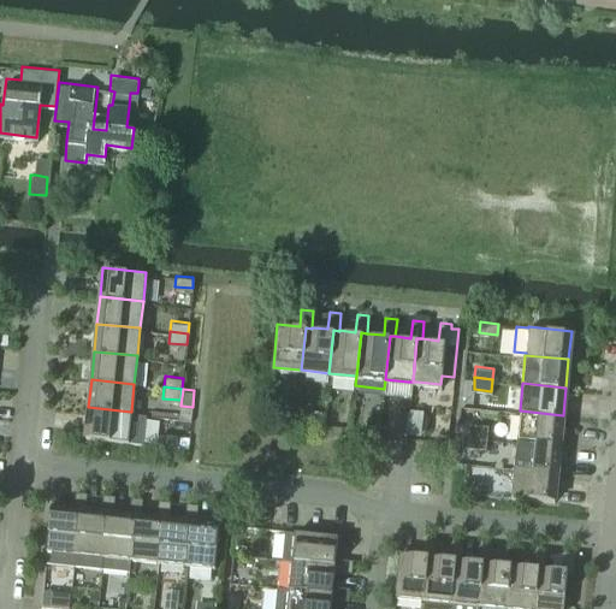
[(88,407),(86,436),(129,441),(131,412),(88,407)]
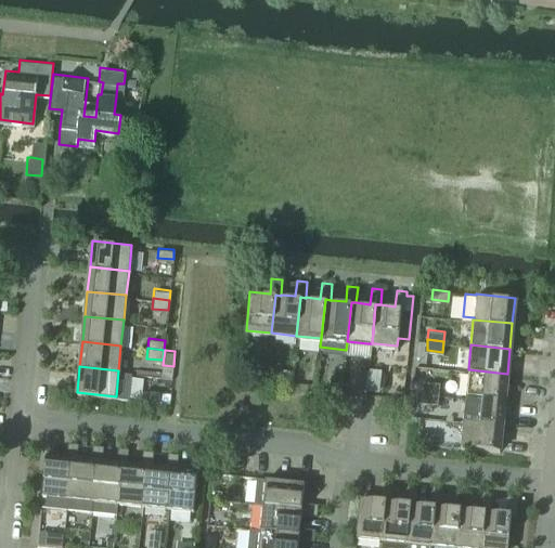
[(296,378),(306,379),(307,369),(297,368),(296,378)]
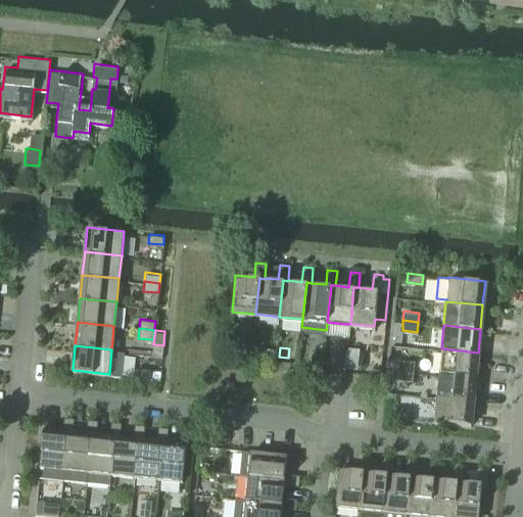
[(441,348),(438,372),(475,376),(478,353),(441,348)]
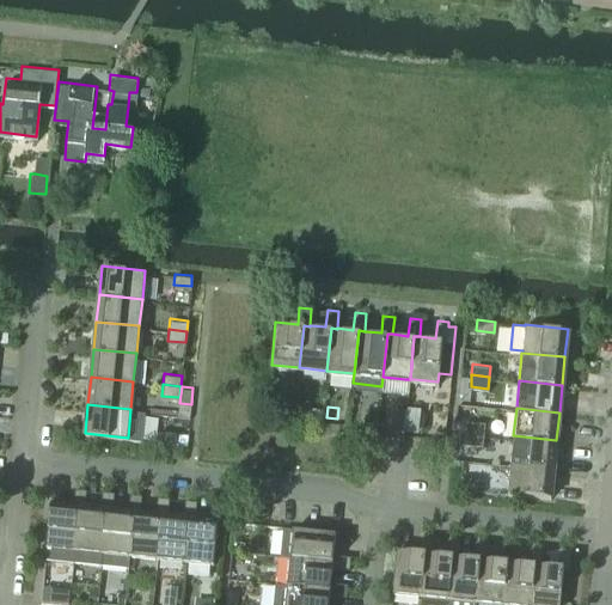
[(467,420),(466,431),(483,432),(484,421),(467,420)]
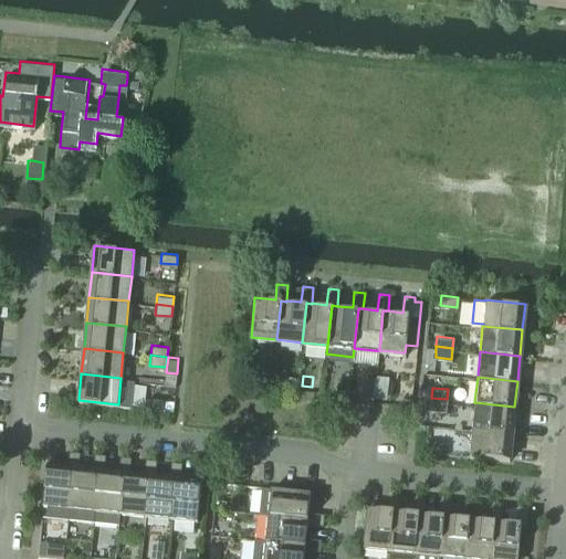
[(147,397),(146,407),(161,409),(163,398),(147,397)]
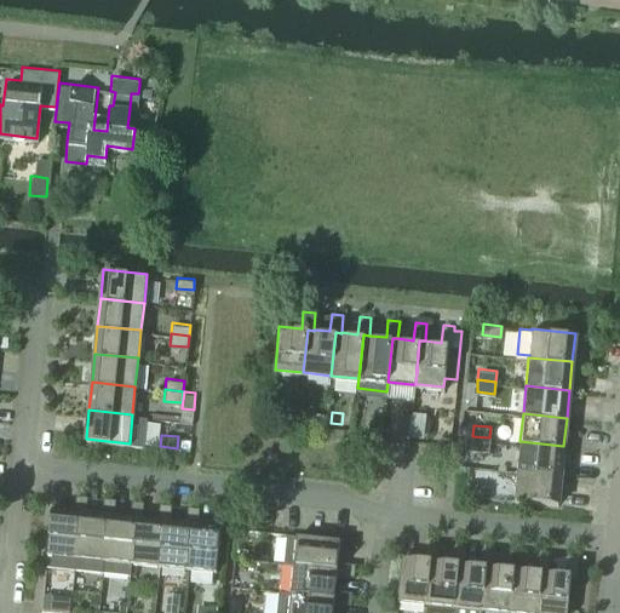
[(472,436),(471,447),(488,450),(489,440),(489,437),(472,436)]
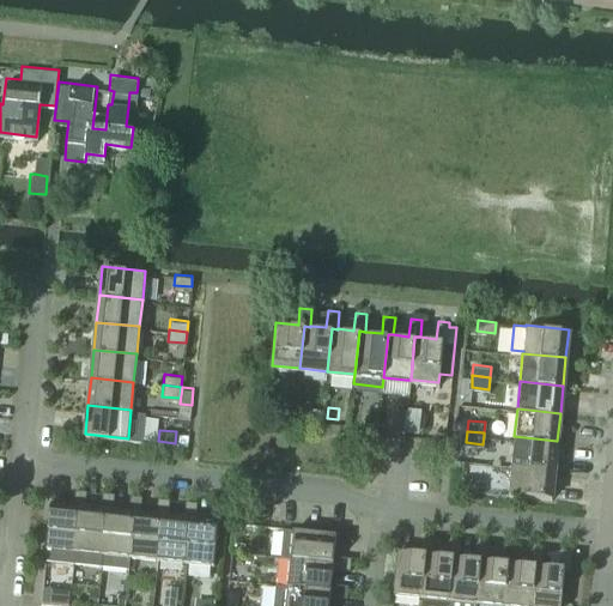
[(514,436),(511,464),(554,468),(557,441),(514,436)]
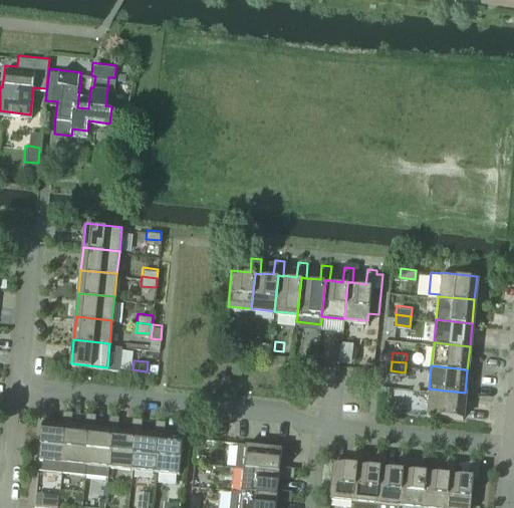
[(429,389),(427,413),(463,416),(465,393),(429,389)]
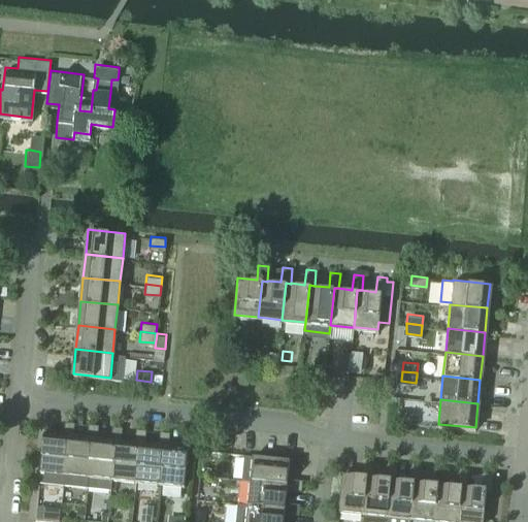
[(397,420),(413,421),(414,412),(398,410),(397,420)]
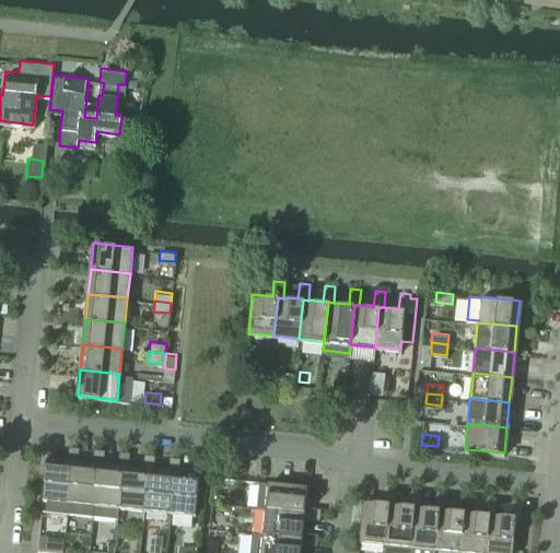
[(43,497),(42,508),(67,512),(72,461),(78,461),(79,446),(78,446),(70,445),(68,445),(67,460),(47,458),(43,497)]
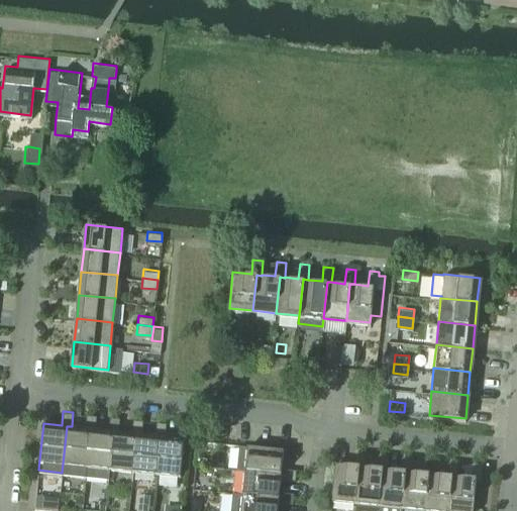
[(67,426),(62,473),(85,475),(90,428),(95,429),(96,414),(95,414),(88,414),(87,413),(85,428),(72,426),(67,426)]
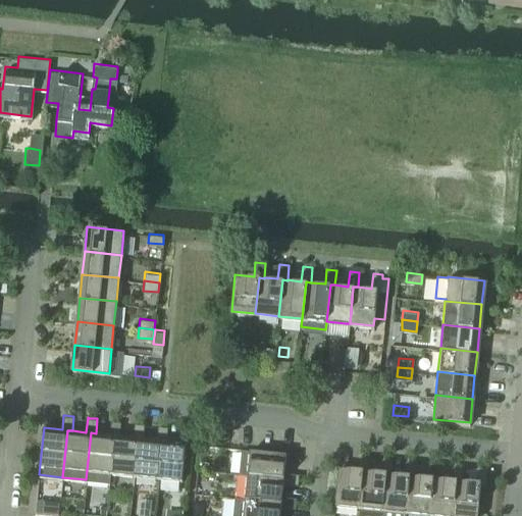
[(91,432),(86,479),(110,481),(110,472),(114,435),(119,435),(120,421),(119,421),(112,420),(111,420),(109,434),(96,433),(91,432)]
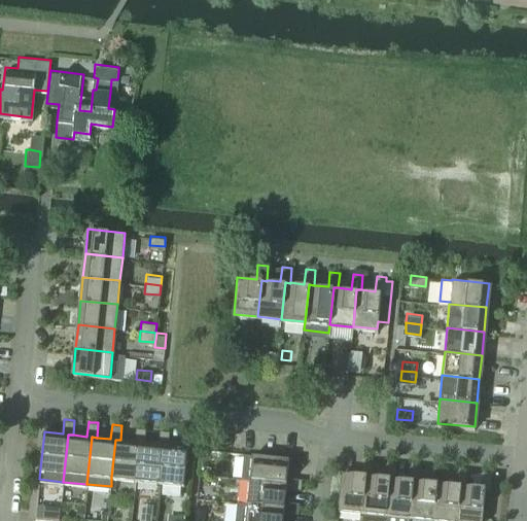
[(115,440),(111,477),(135,479),(139,442),(144,443),(145,427),(144,427),(137,426),(136,426),(135,441),(120,440),(115,440)]
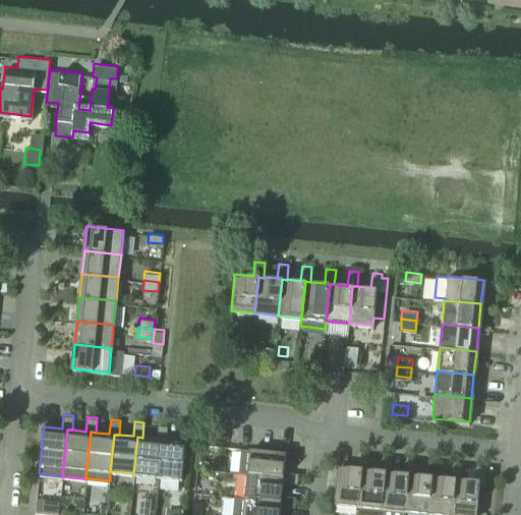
[(137,437),(133,473),(157,475),(161,439),(166,440),(167,425),(166,424),(158,423),(156,439),(142,438),(137,437)]
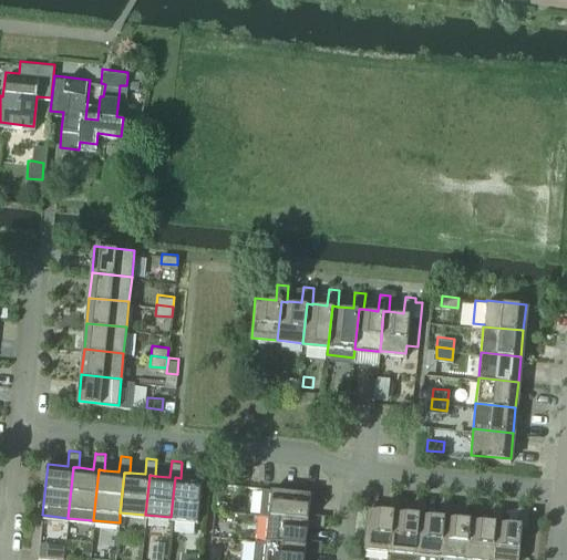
[(175,477),(171,517),(197,520),(202,480),(206,481),(207,465),(198,464),(197,464),(196,479),(181,478),(175,477)]
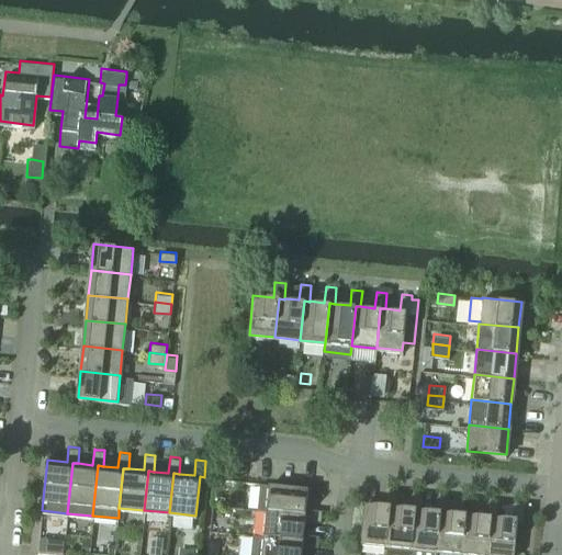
[(257,508),(266,509),(305,512),(305,518),(321,519),(322,508),(305,507),(307,487),(259,482),(257,508)]
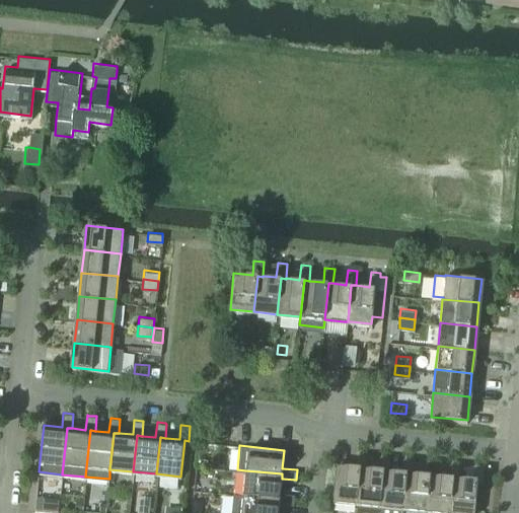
[(337,464),(332,501),(356,503),(360,466),(365,467),(366,452),(357,451),(356,466),(337,464)]
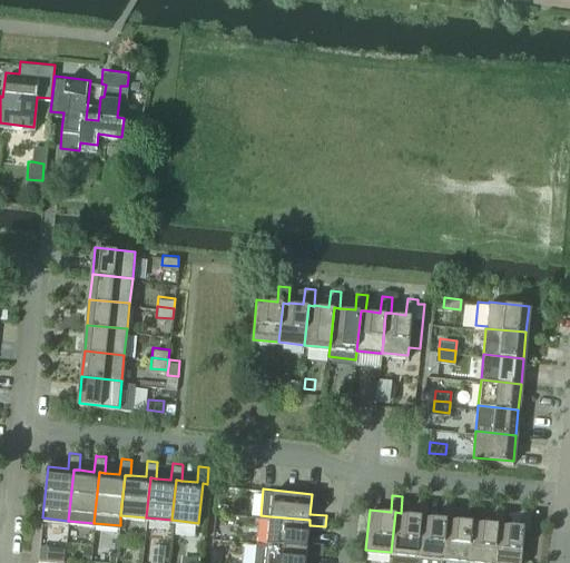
[(395,512),(391,552),(392,552),(391,561),(412,562),(415,562),(421,515),(426,515),(429,499),(418,499),(416,514),(401,513),(395,512)]
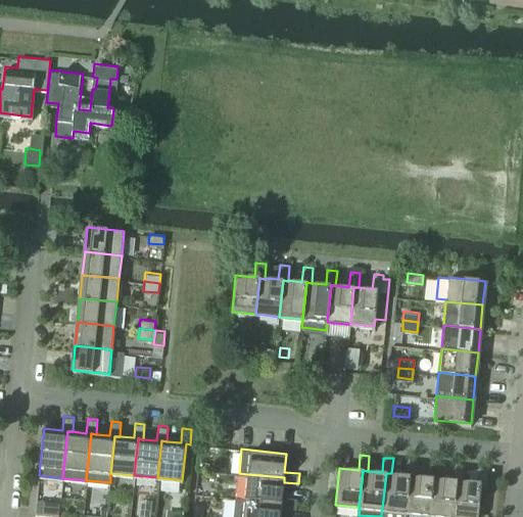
[(386,473),(381,516),(405,516),(410,475),(415,476),(417,461),(407,460),(406,474),(391,473),(386,473)]
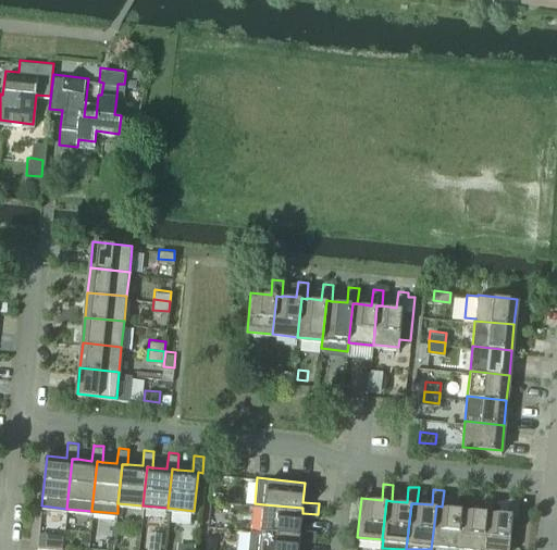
[(436,505),(431,549),(433,549),(434,545),(458,547),(461,509),(467,509),(469,492),(458,491),(457,508),(442,507),(436,505)]
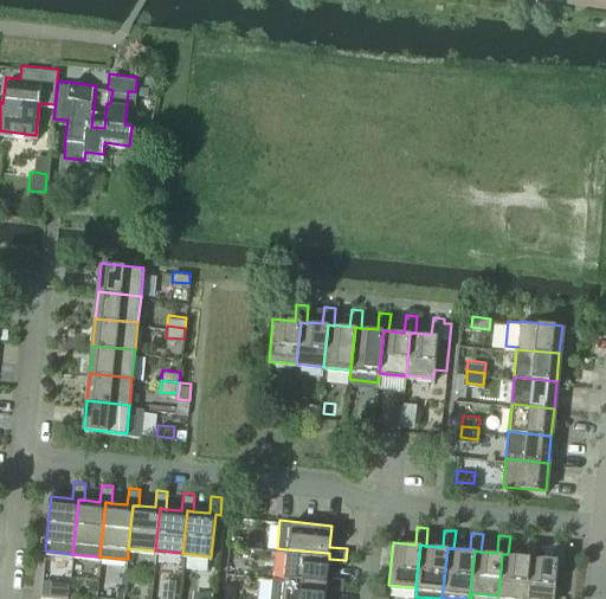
[(502,554),(498,596),(526,598),(529,556),(535,558),(535,556),(537,540),(526,539),(524,555),(508,554),(502,554)]
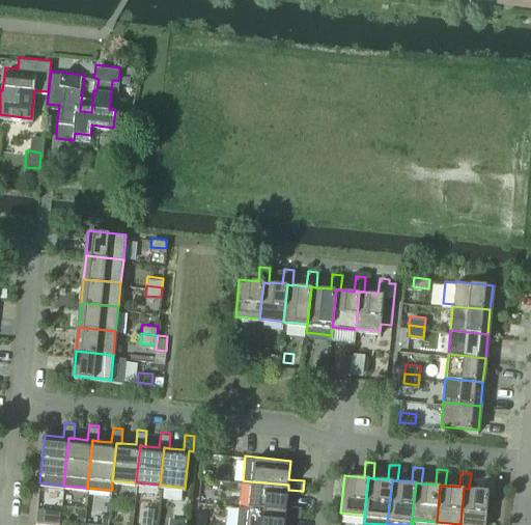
[(464,488),(460,524),(466,524),(485,524),(490,490),(494,491),(495,475),(485,474),(483,489),(469,488),(469,489),(464,488)]
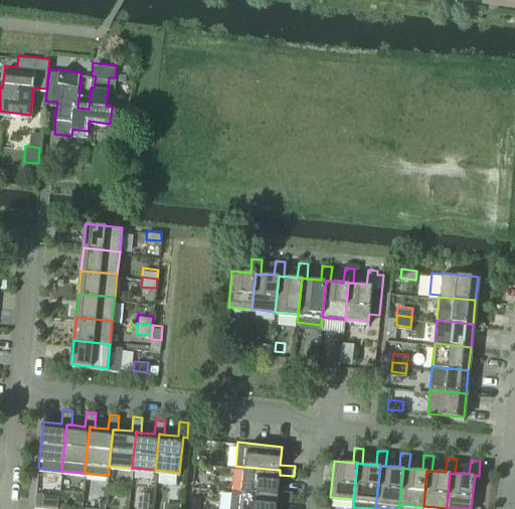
[(243,467),(241,490),(278,493),(277,498),(292,499),(293,490),(278,488),(280,475),(280,470),(243,467)]
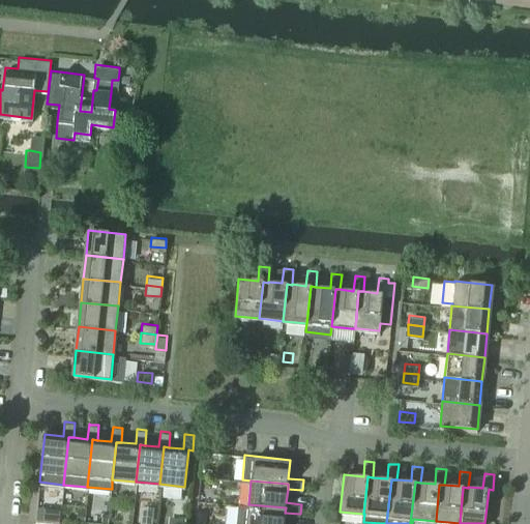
[(235,523),(284,523),(285,513),(286,507),(248,504),(237,503),(235,523)]
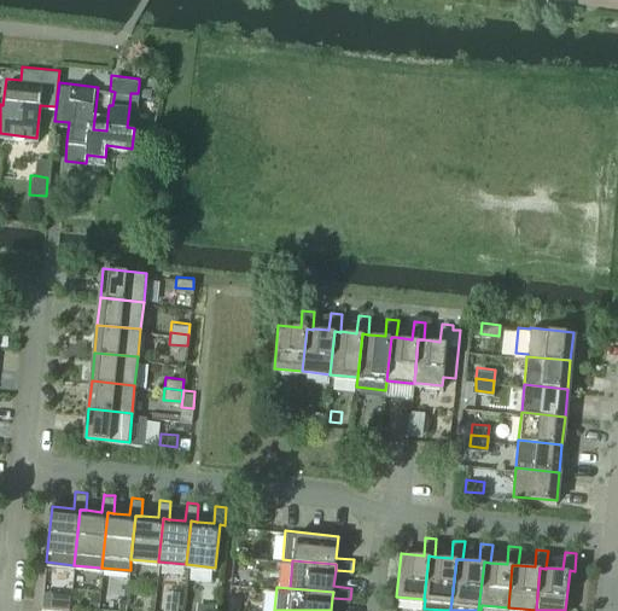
[(228,609),(239,610),(240,594),(229,593),(228,609)]
